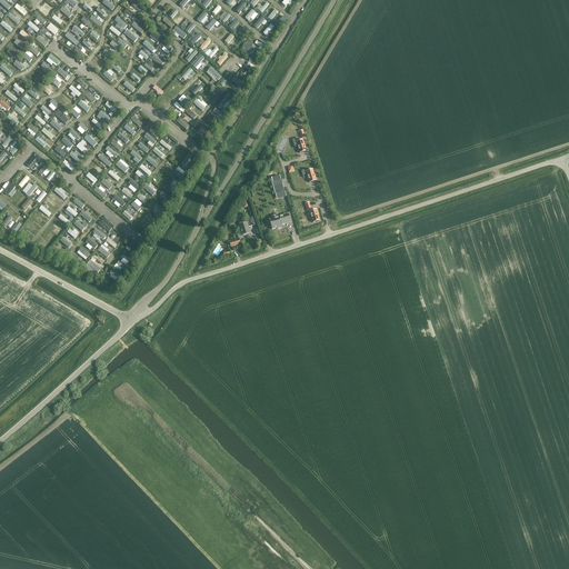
[(11,8),(2,0),(0,2),(0,3),(8,11),(11,8)]
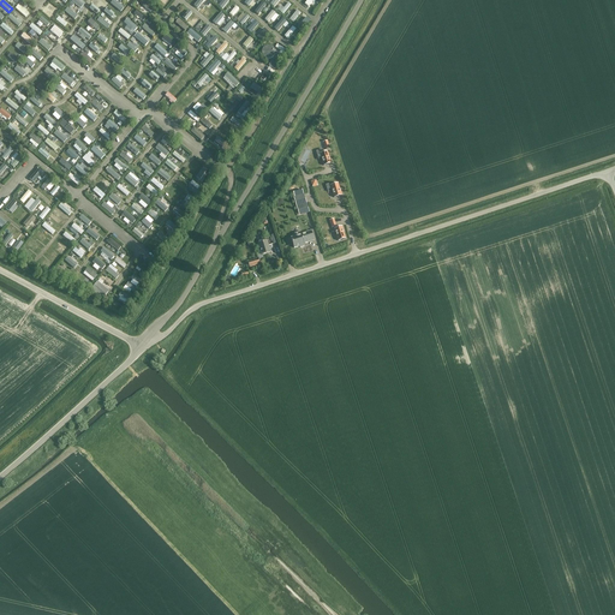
[(52,13),(59,6),(52,0),(48,0),(43,6),(52,13)]
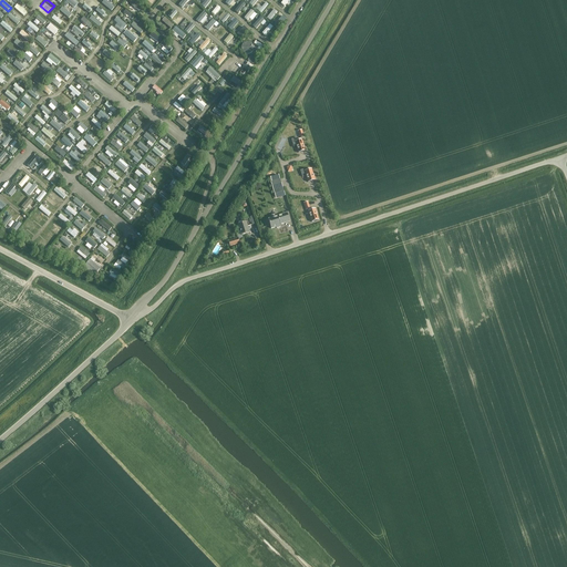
[(78,6),(70,0),(66,0),(65,1),(74,9),(78,6)]
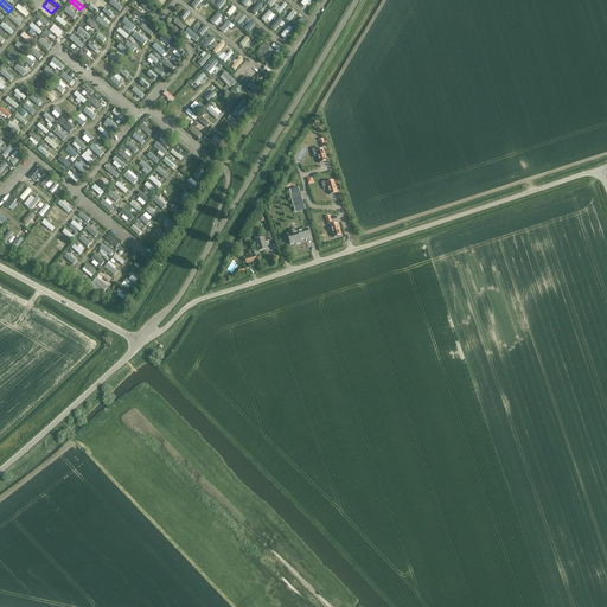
[(123,8),(113,0),(109,4),(120,13),(123,8)]
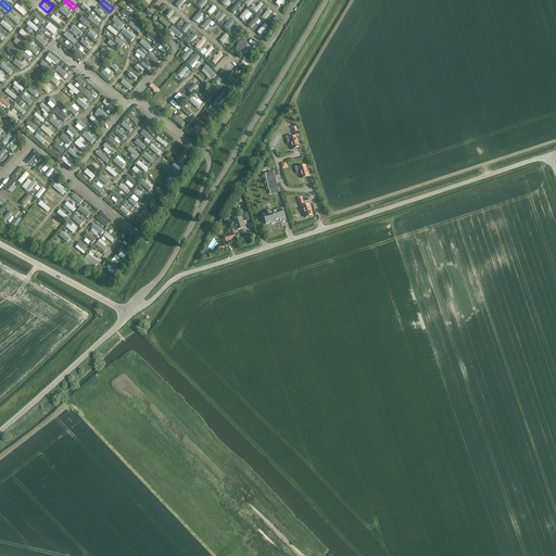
[(201,10),(207,1),(206,0),(202,0),(198,7),(201,10)]
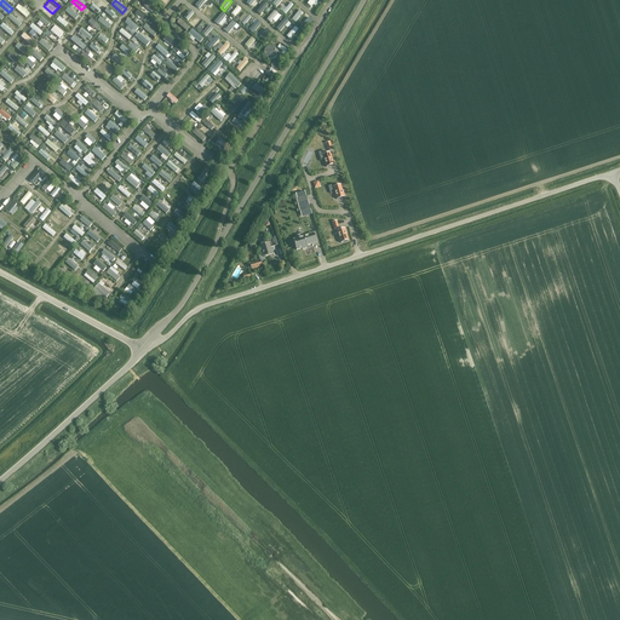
[(155,10),(148,3),(144,6),(153,13),(155,10)]
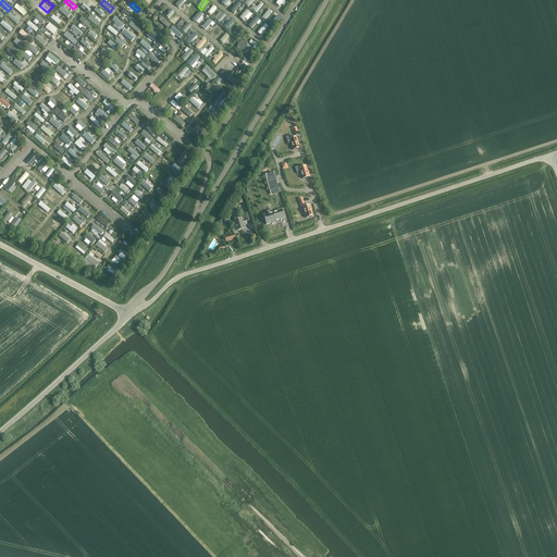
[(240,4),(238,3),(231,11),(234,13),(240,4)]
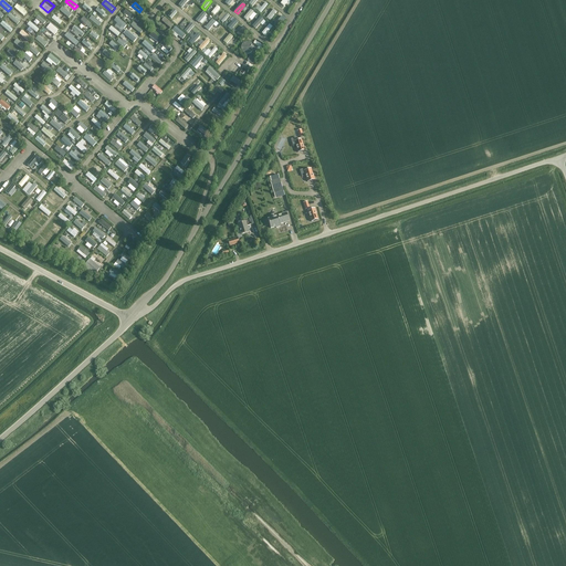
[(268,6),(265,3),(258,12),(261,14),(268,6)]
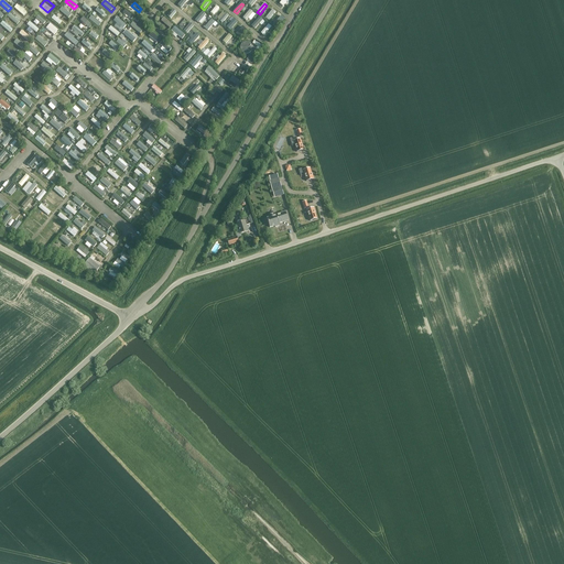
[(26,13),(17,6),(14,9),(23,17),(26,13)]
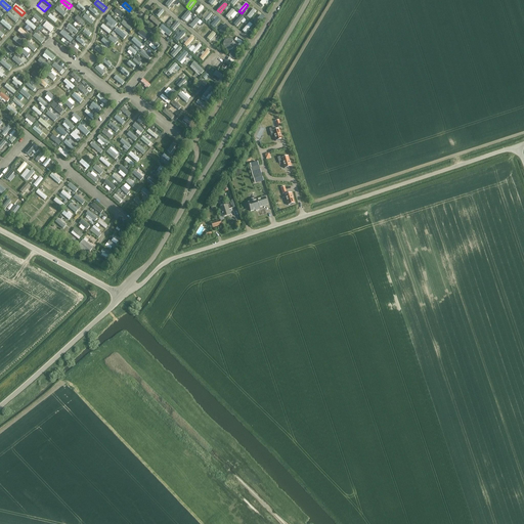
[(86,10),(79,5),(77,8),(83,13),(86,10)]
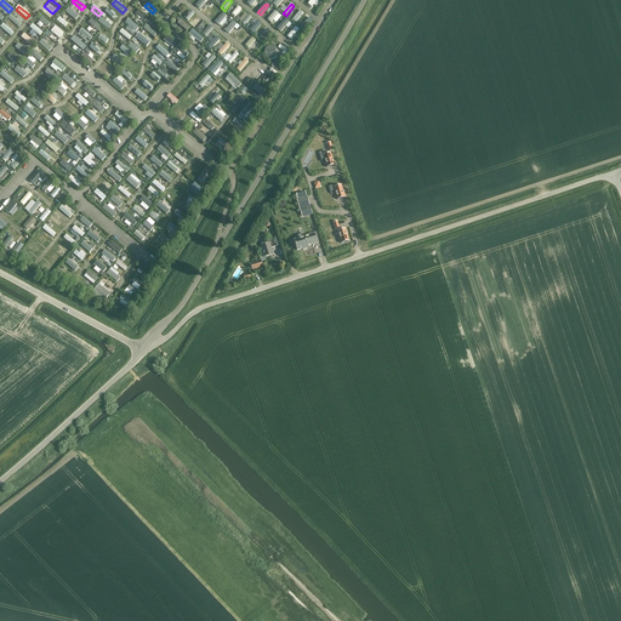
[(235,18),(241,10),(238,7),(232,15),(235,18)]
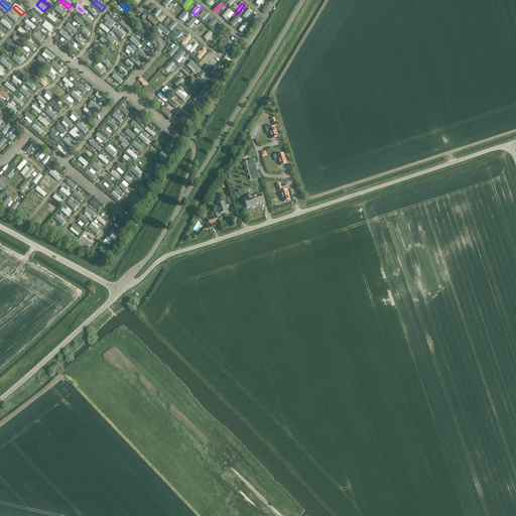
[(66,14),(57,7),(54,10),(62,17),(66,14)]
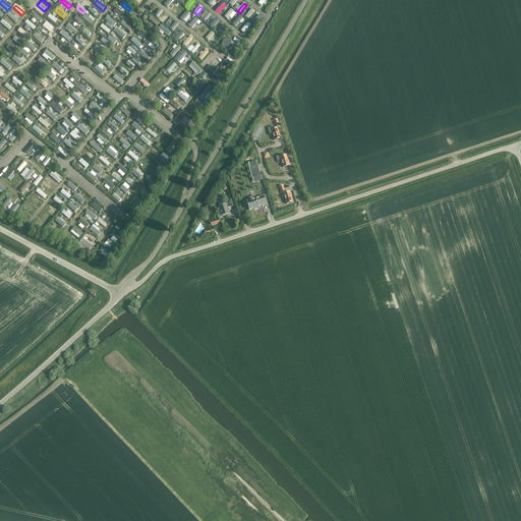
[(98,13),(91,7),(88,10),(95,16),(98,13)]
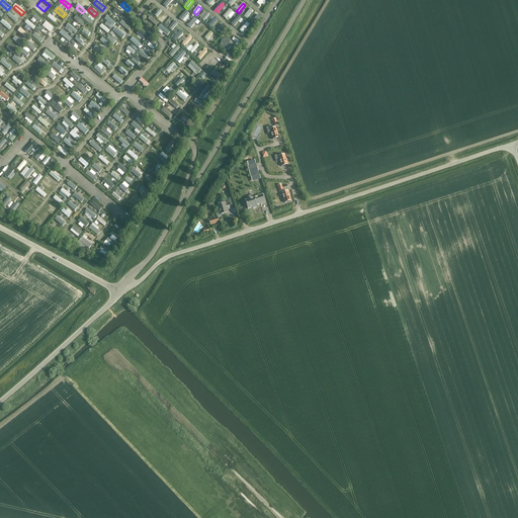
[(122,16),(114,9),(112,12),(120,19),(122,16)]
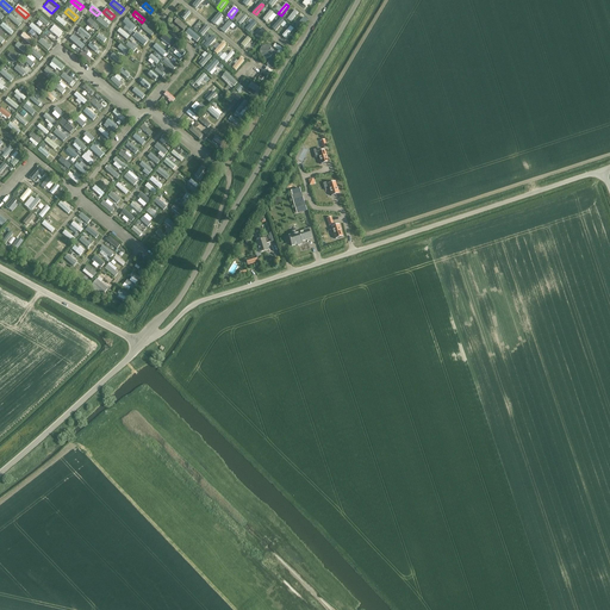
[(274,14),(271,11),(262,20),(266,23),(274,14)]
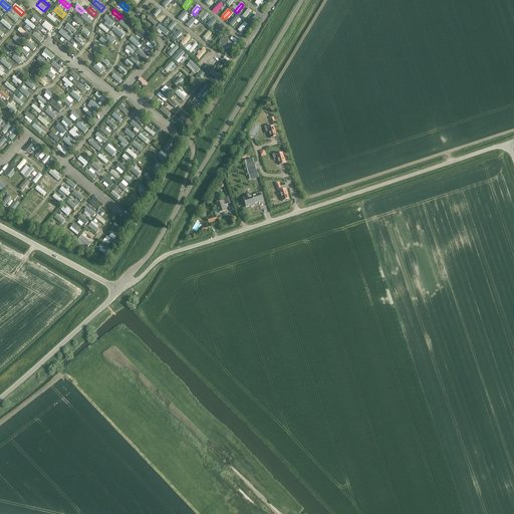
[(251,12),(248,9),(242,17),(245,19),(251,12)]
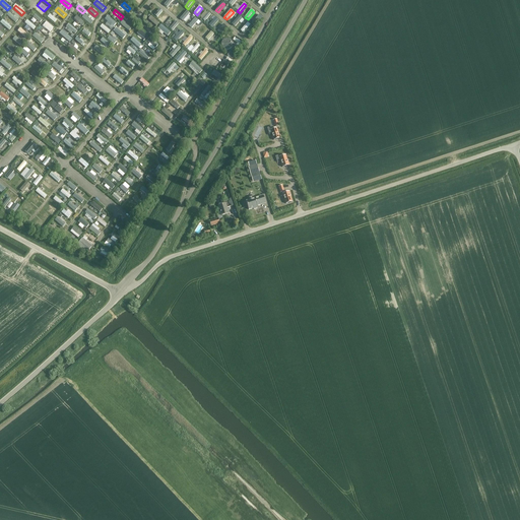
[(163,12),(159,10),(154,16),(157,19),(163,12)]
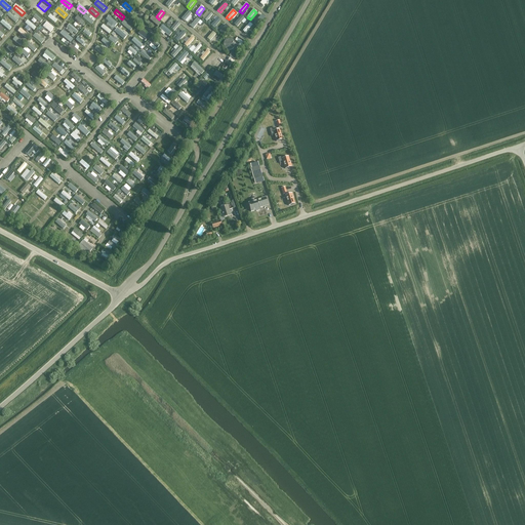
[(192,14),(189,11),(182,19),(185,23),(192,14)]
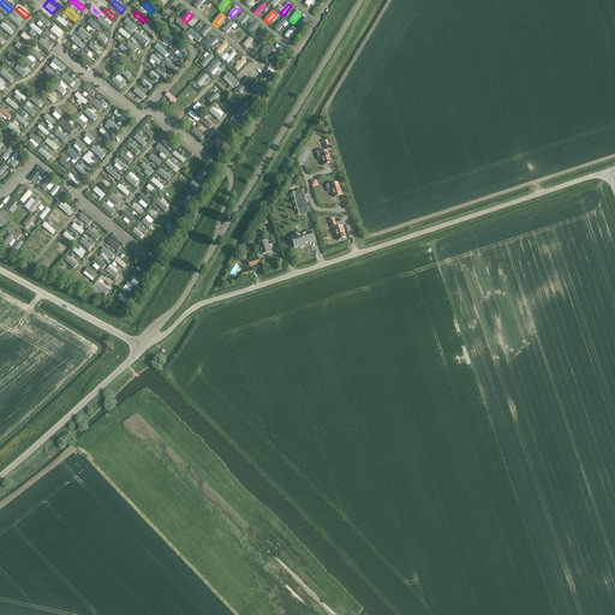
[(22,24),(11,15),(7,18),(18,28),(22,24)]
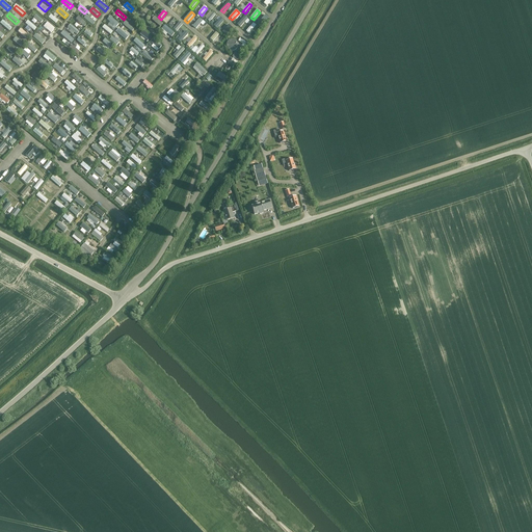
[(210,23),(216,16),(212,12),(207,20),(210,23)]
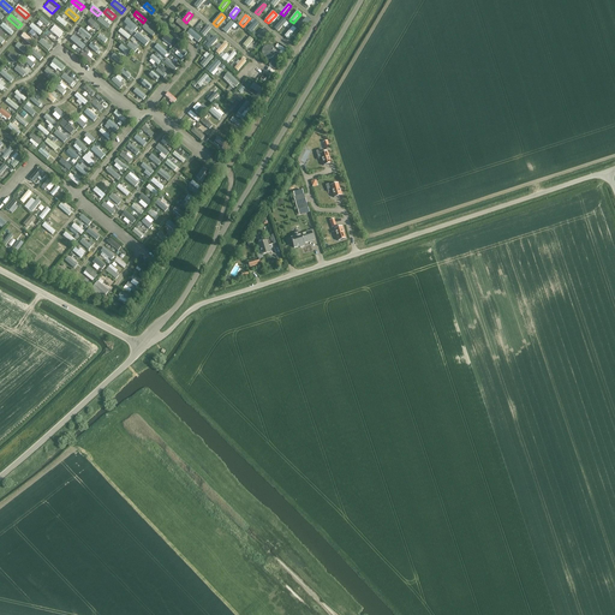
[(51,24),(42,18),(39,21),(47,28),(51,24)]
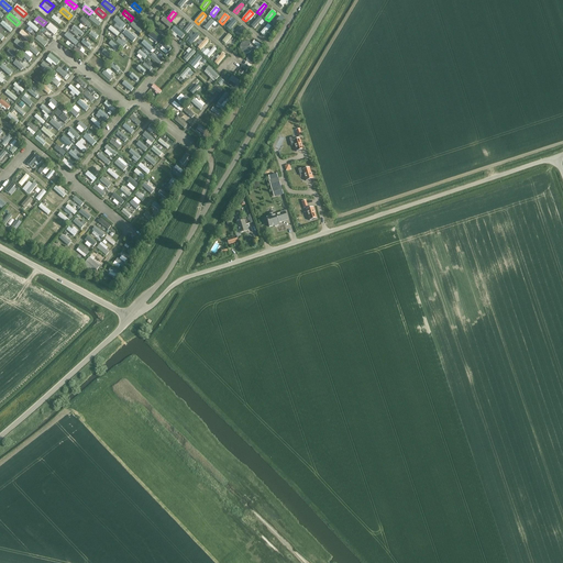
[(62,22),(54,17),(52,19),(59,25),(62,22)]
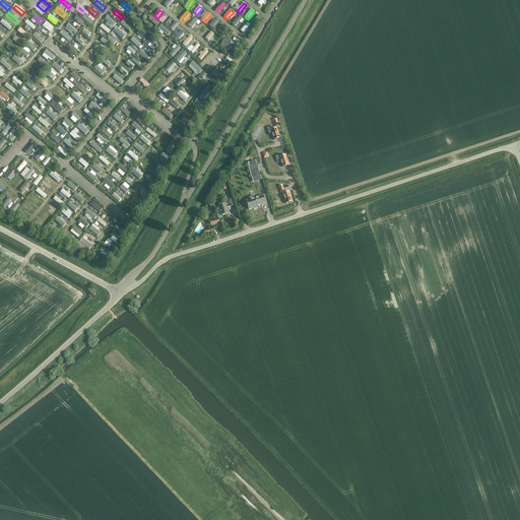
[(93,22),(85,15),(82,18),(90,25),(93,22)]
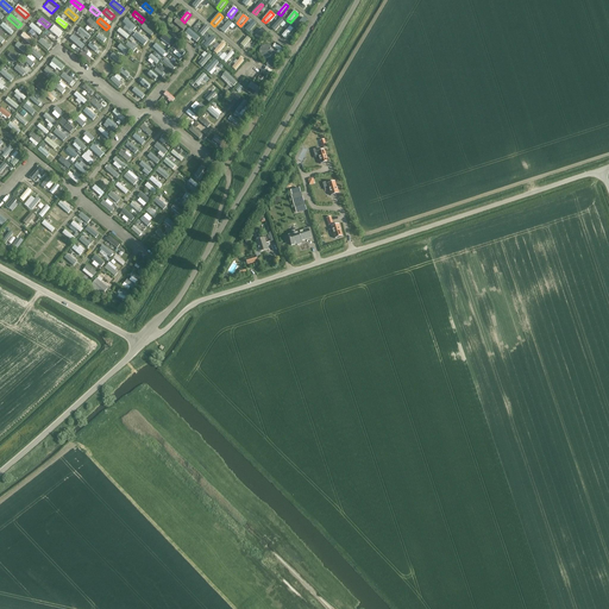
[(308,22),(303,18),(295,29),(299,32),(308,22)]
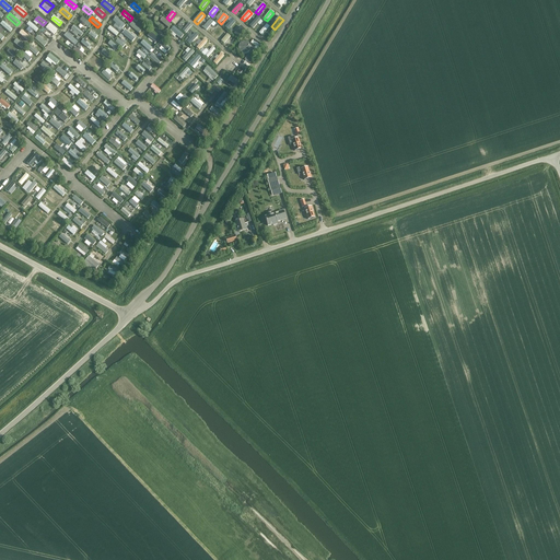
[(91,25),(82,18),(80,22),(89,28),(91,25)]
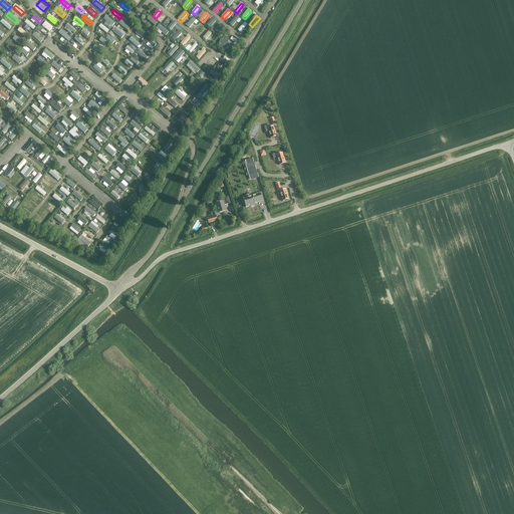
[(169,18),(166,16),(160,23),(163,25),(169,18)]
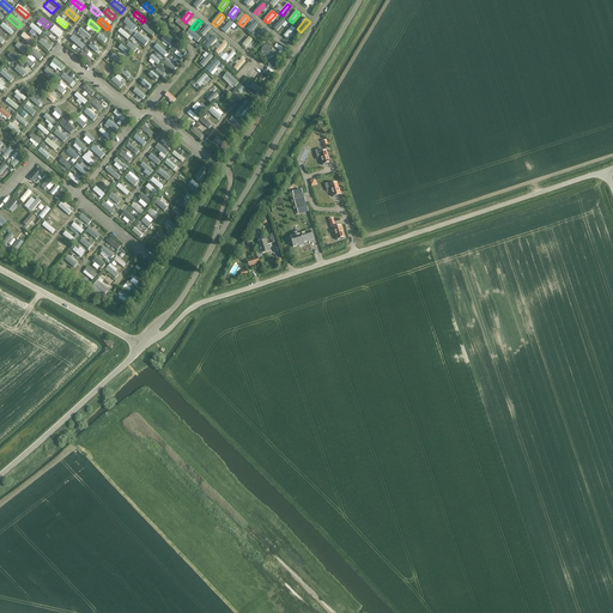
[(286,23),(281,19),(273,29),(277,32),(286,23)]
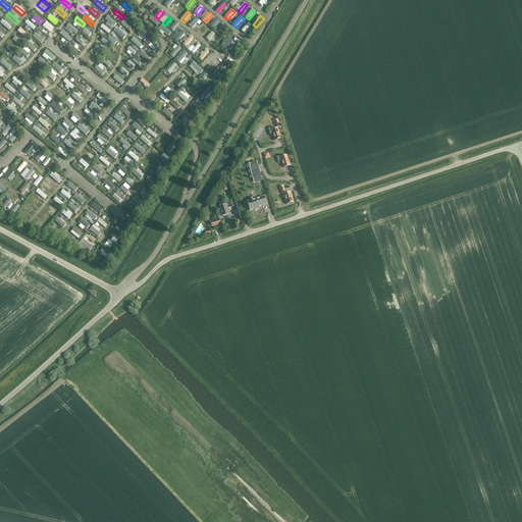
[(117,24),(108,17),(106,20),(114,28),(117,24)]
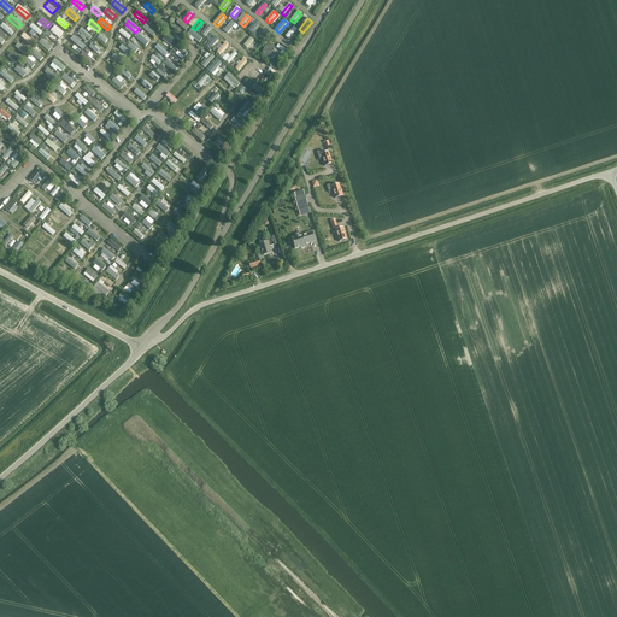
[(189,28),(180,21),(176,24),(186,31),(189,28)]
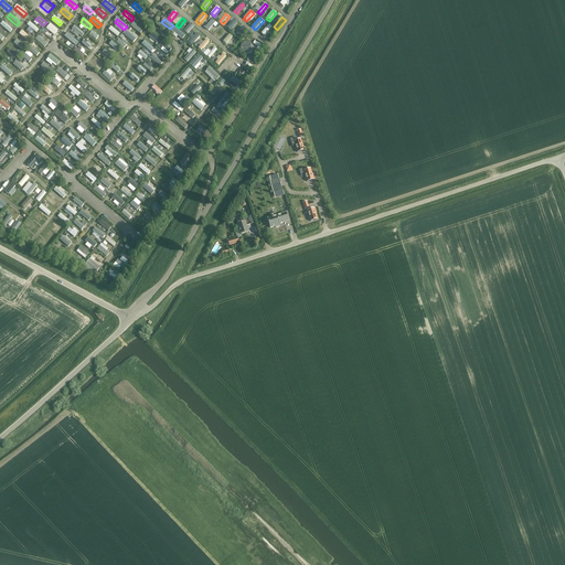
[(215,23),(212,20),(204,29),(208,32),(215,23)]
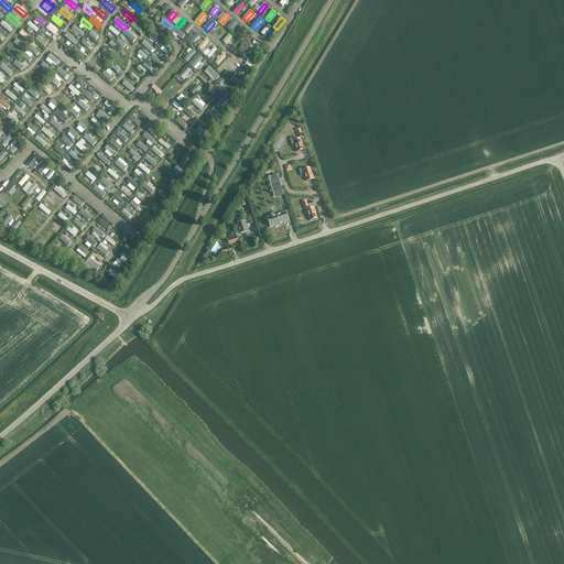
[(230,31),(237,23),(234,20),(227,29),(230,31)]
